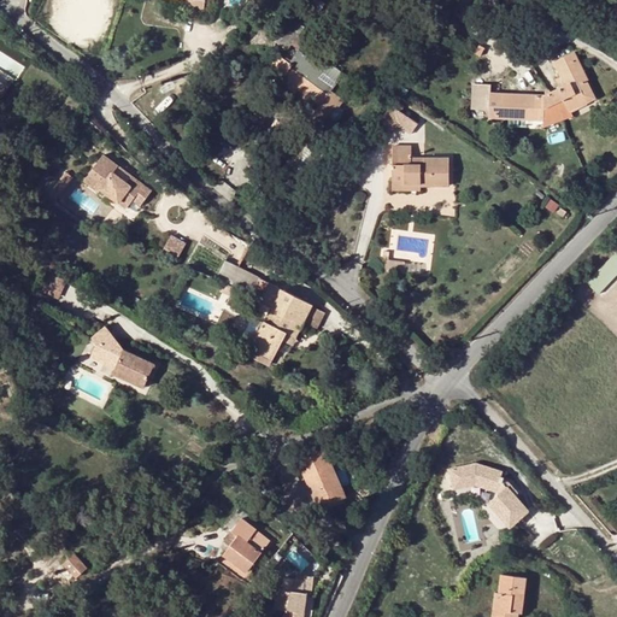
[(562,87),(544,95),(491,93),(489,118),(544,121),(544,110),(565,100),(571,111),(588,103),(585,97),(593,92),(587,82),(589,81),(575,53),(556,63),(564,81),(566,84),(562,87)]
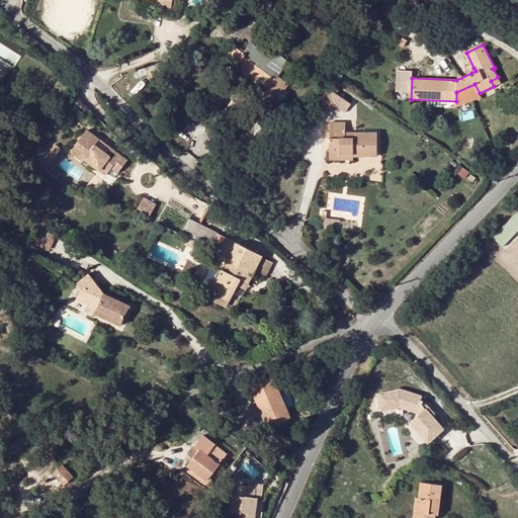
[(274,80),(264,71),(267,67),(247,52),(246,55),(234,47),(221,66),(262,97),(263,95),(273,103),(283,89),(285,90),(288,85),(277,76),(274,80)]
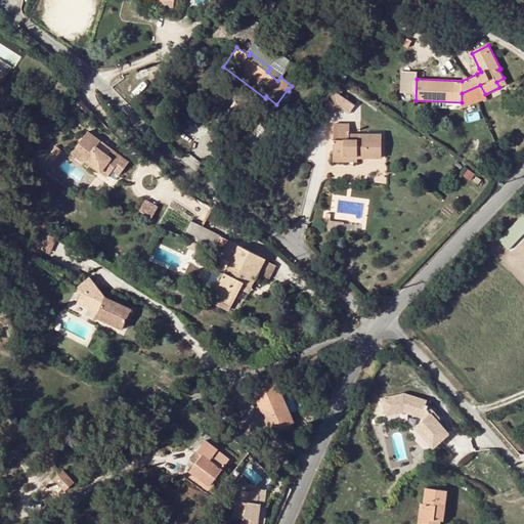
[(294,76),(299,69),(292,63),(287,71),(294,76)]
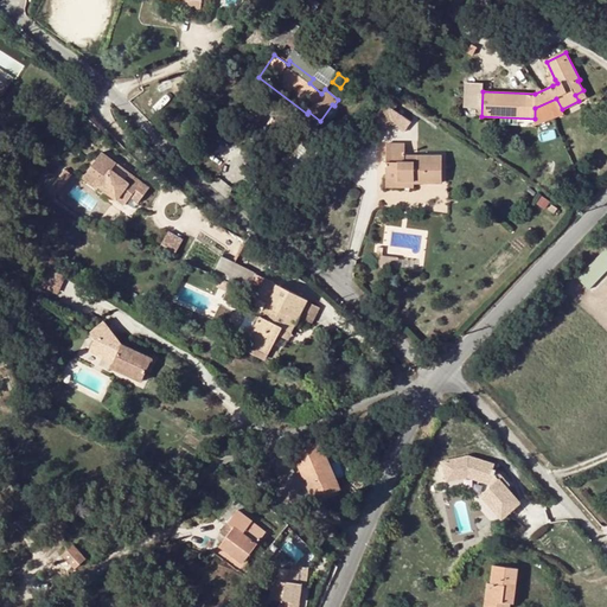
[(464,107),(481,108),(483,91),(484,83),(465,82),(464,107)]
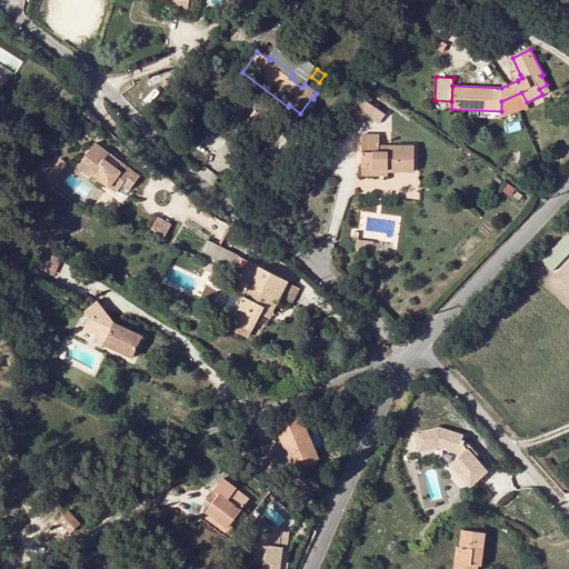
[(3,82),(0,87),(0,92),(3,96),(9,86),(3,82)]
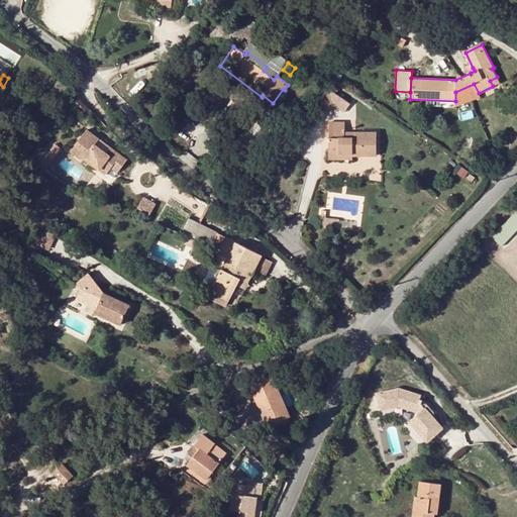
[(490,81),(493,86),(500,83),(497,77),(490,81)]
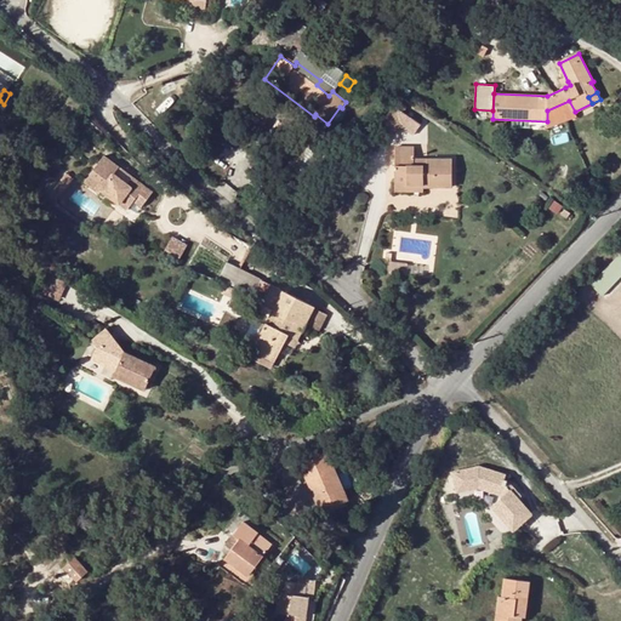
[(576,117),(575,112),(569,101),(547,110),(547,121),(547,129),(576,117)]
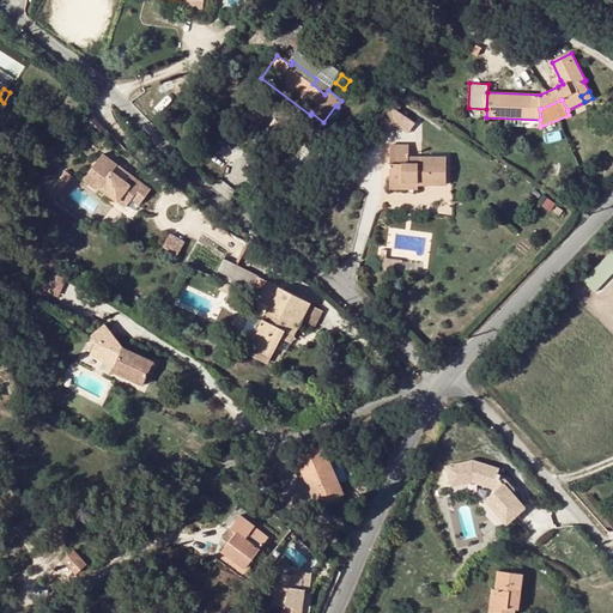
[(382,119),(394,127),(408,137),(416,126),(389,108),(382,119)]
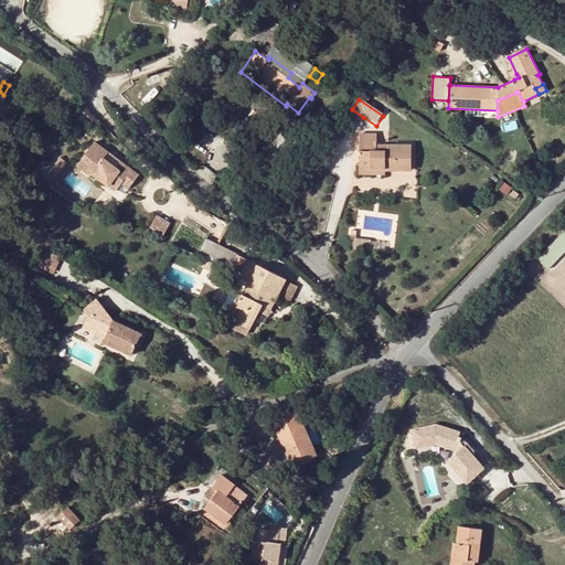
[(352,109),(345,118),(358,126),(363,117),(352,109)]
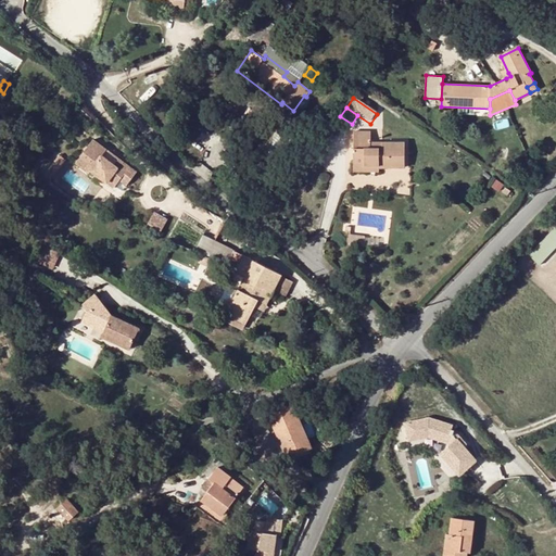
[(354,131),(354,166),(378,166),(378,168),(404,168),(405,142),(370,142),(371,133),(354,131)]
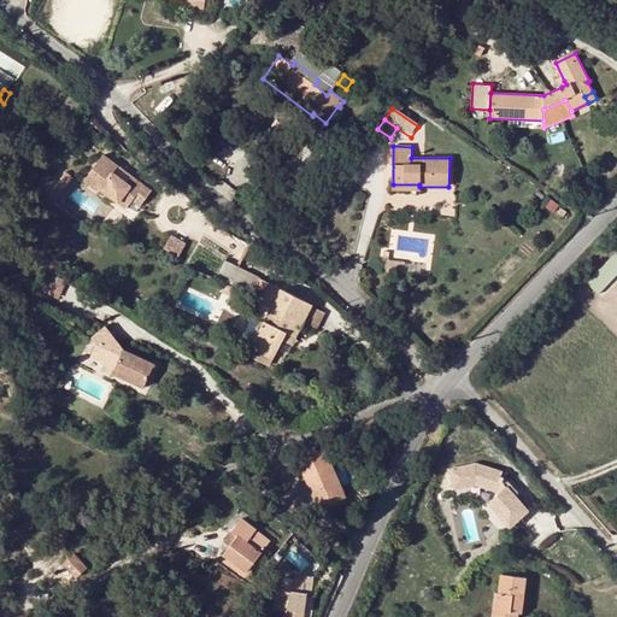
[(117,169),(101,158),(88,177),(101,187),(99,192),(125,211),(131,203),(139,209),(150,194),(130,178),(124,186),(111,176),(117,169)]
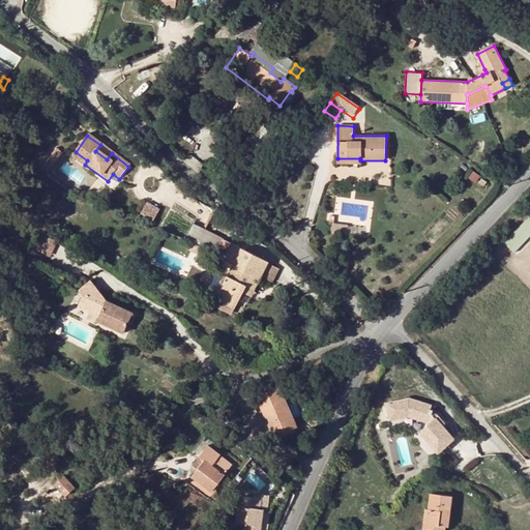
[(267,157),(271,150),(266,146),(261,153),(267,157)]
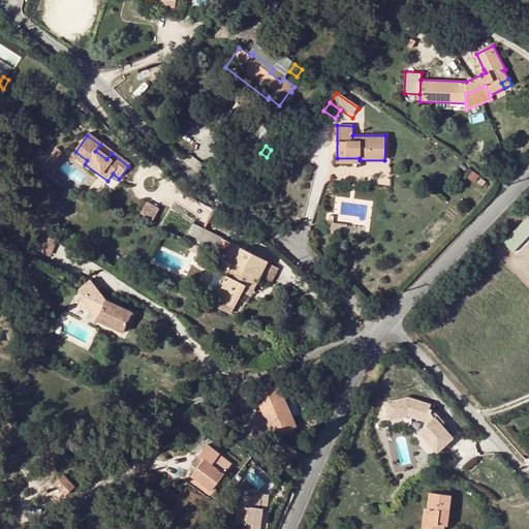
[(237,157),(231,164),(250,178),(255,170),(237,157)]
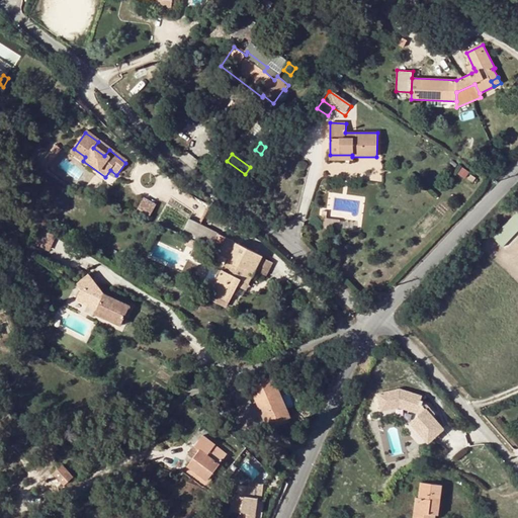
[(110,170),(105,177),(111,182),(116,175),(110,170)]
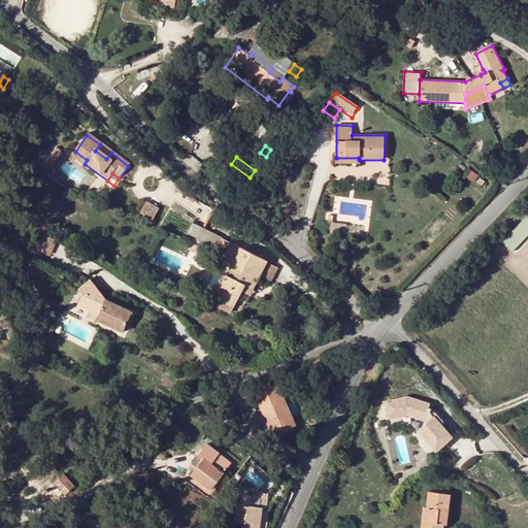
[(158,218),(163,206),(151,200),(145,211),(158,218)]
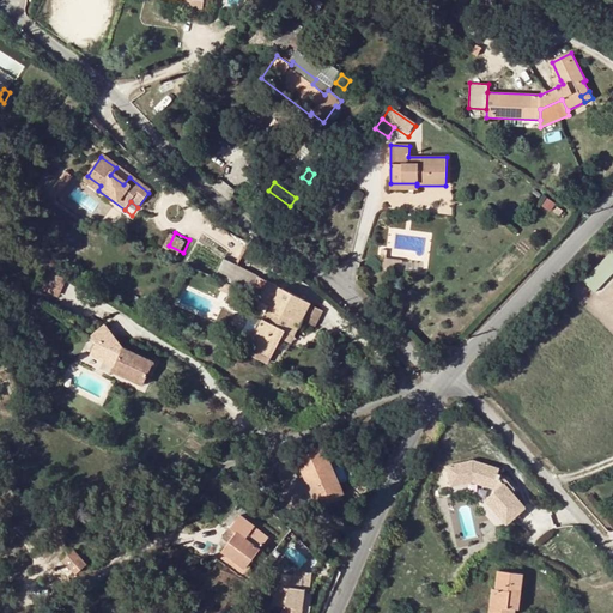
[(612,248),(583,281),(594,292),(612,272),(612,248)]
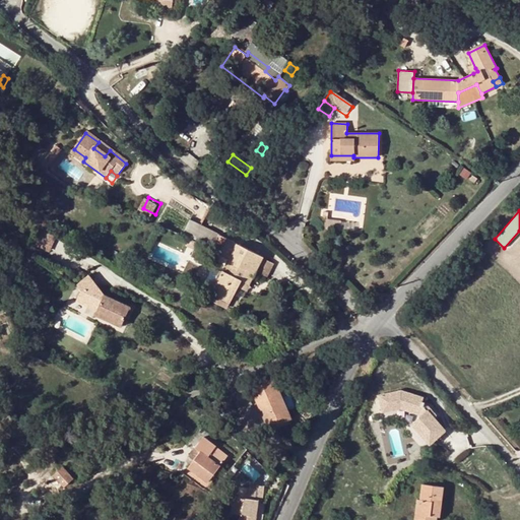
[(323,211),(322,217),(326,217),(325,229),(338,231),(340,221),(326,219),(327,212),(323,211)]
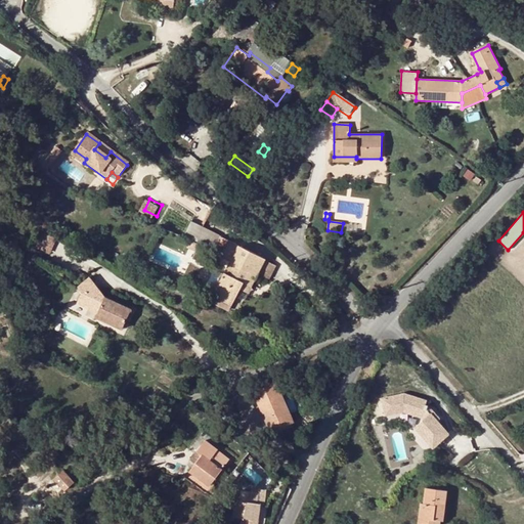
[(213,253),(220,237),(203,228),(194,244),(213,253)]
